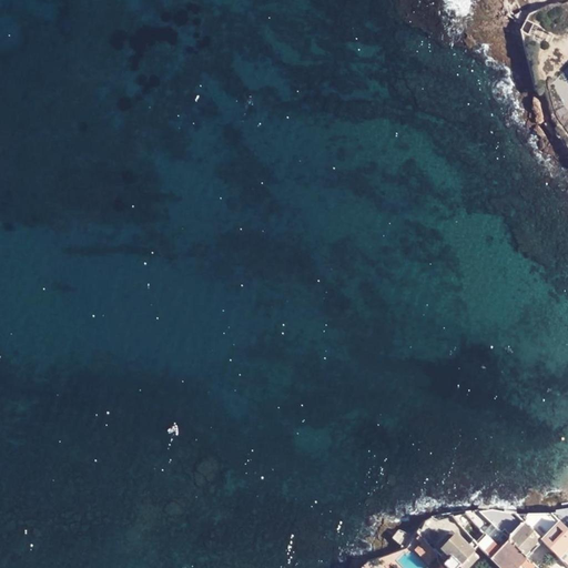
[(515,0),(523,16),(534,11),(528,0),(515,0)]
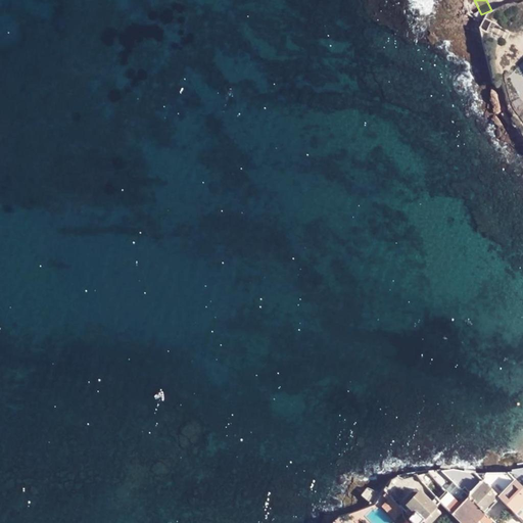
[(486,0),(491,10),(501,5),(498,0),(486,0)]
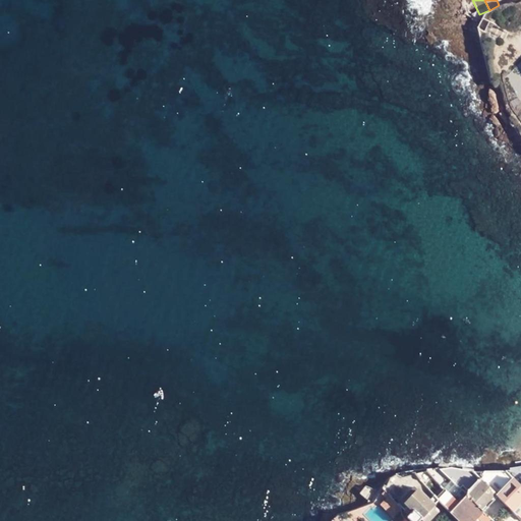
[(520,468),(516,469),(505,471),(514,480),(520,486),(520,468)]
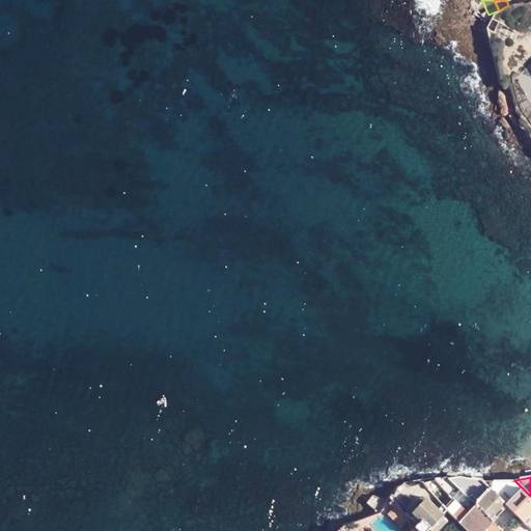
[(507,506),(508,507),(527,526),(530,521),(530,519),(529,518),(530,515),(530,496),(524,490),(507,506)]
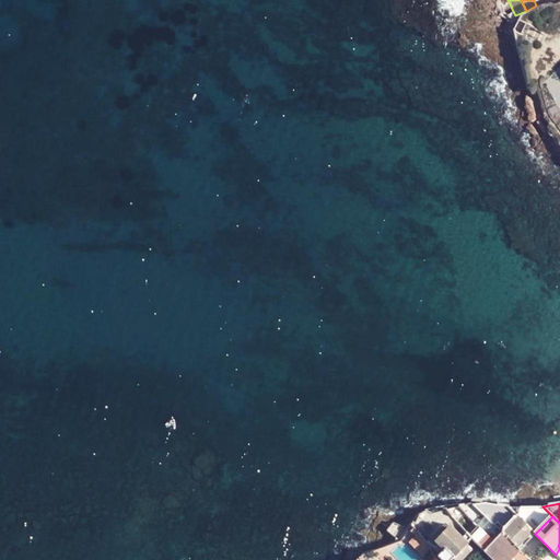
[(501,529),(501,534),(520,550),(536,535),(535,534),(517,517),(513,517),(501,529)]
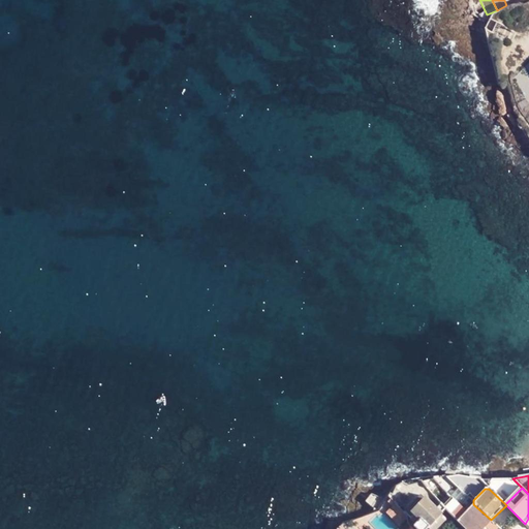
[(421,496),(404,514),(407,517),(410,520),(414,516),(421,521),(414,527),(416,528),(427,528),(429,528),(430,527),(429,526),(440,514),(435,509),(435,508),(421,496)]
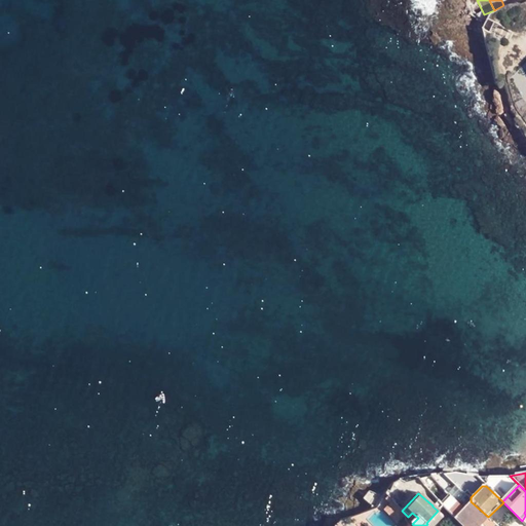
[(465,495),(456,503),(462,510),(471,501),(465,495)]
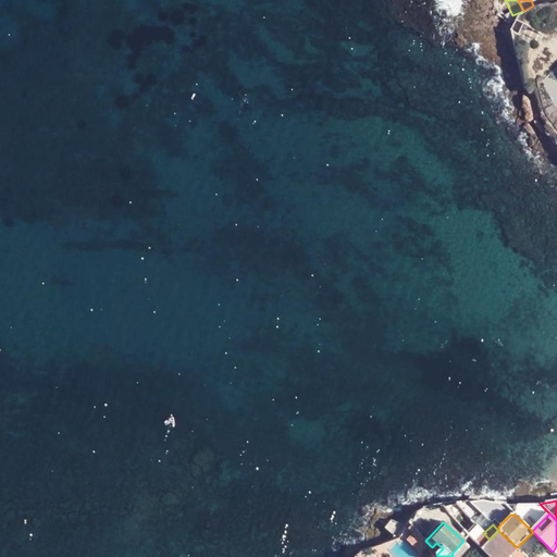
[(475,525),(468,534),(469,535),(481,548),(490,540),(483,533),(475,525)]
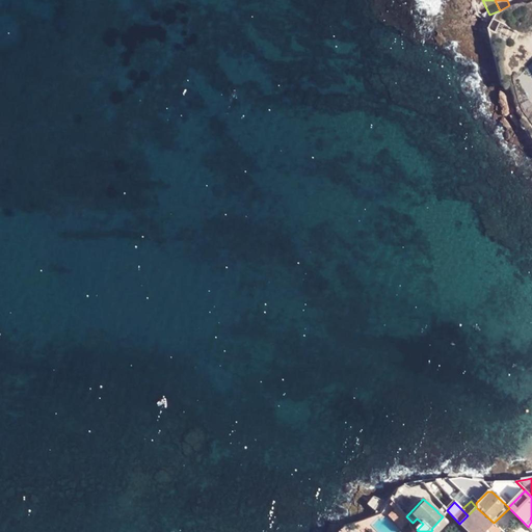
[(406,516),(391,504),(388,507),(392,511),(386,517),(399,531),(409,522),(409,520),(406,516)]
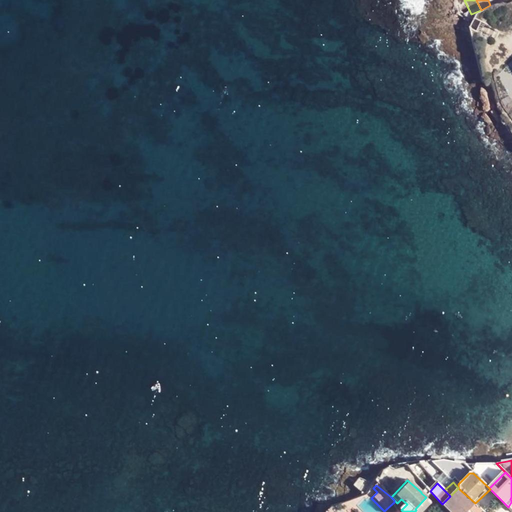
[(430,491),(426,488),(421,493),(426,497),(431,492),(430,491)]
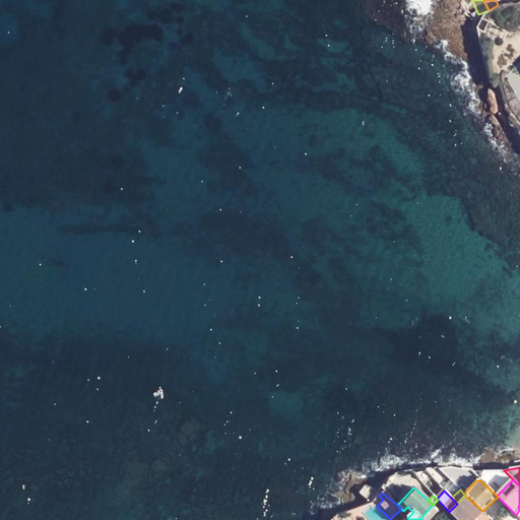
[(457,504),(449,512),(457,519),(473,519),(474,519),(457,504)]
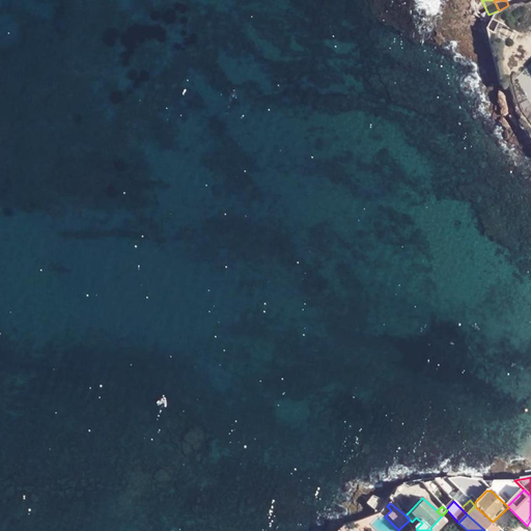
[(431,529),(430,530),(431,530),(438,530),(448,521),(442,515),(430,528),(431,529)]
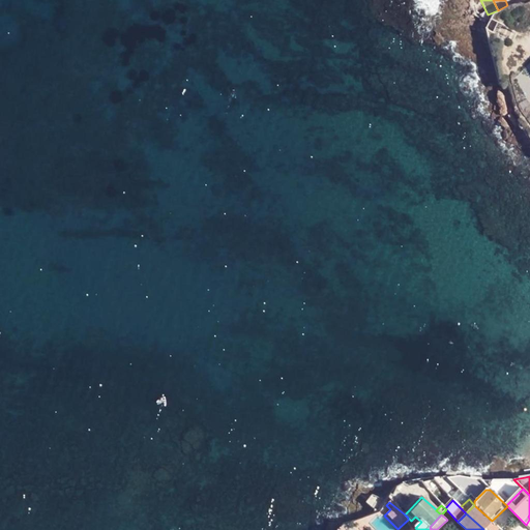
[(495,529),(498,527),(492,521),(487,527),(489,529),(495,529)]
